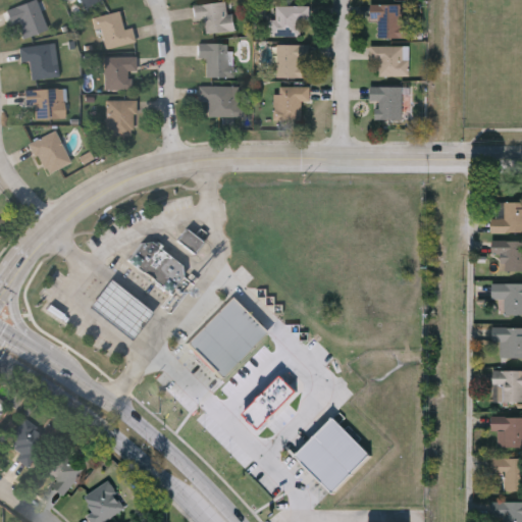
[(39,0),(50,31),(27,39),(23,29),(13,32),(4,6),(22,0),(39,0)]
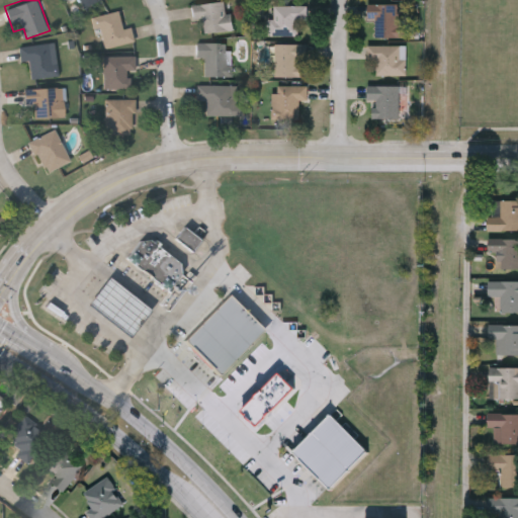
[(108,0),(79,0),(81,8),(108,0)]
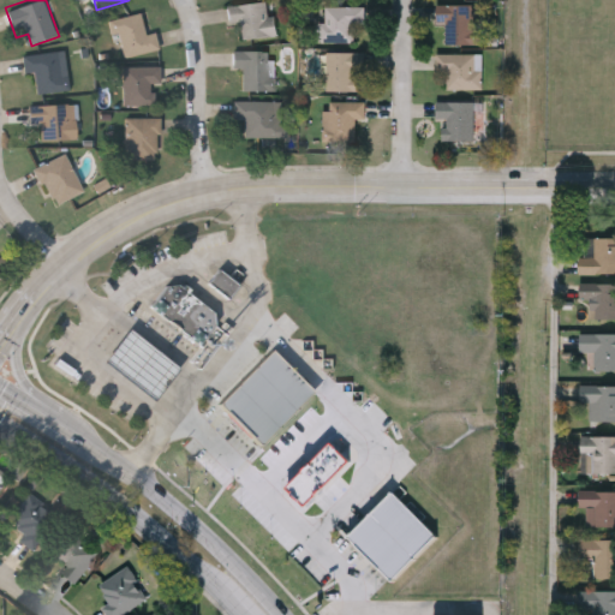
[(242,21),(231,22),(228,3),(255,0),(269,0),(270,13),(276,12),(279,34),(243,37),(242,21)]
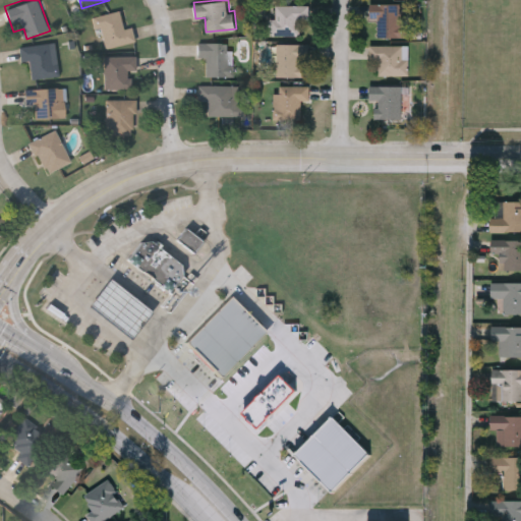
[(380,36),(380,15),(370,15),(370,1),(404,1),(404,36),(380,36)]
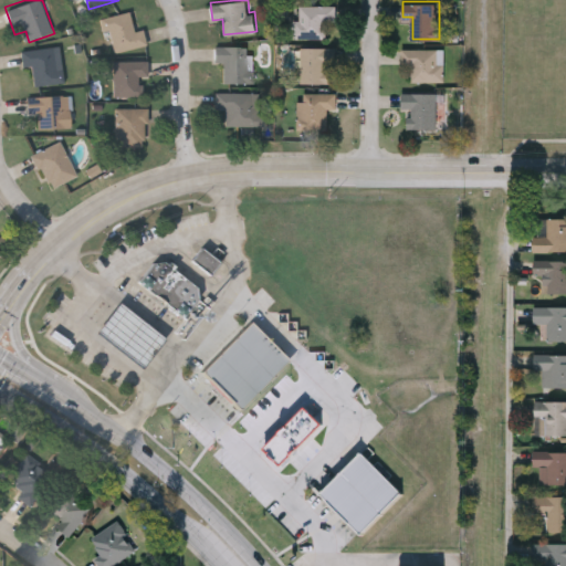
[(327,37),(295,37),(295,18),(300,18),(300,2),(336,2),(336,21),(327,21),(327,37)]
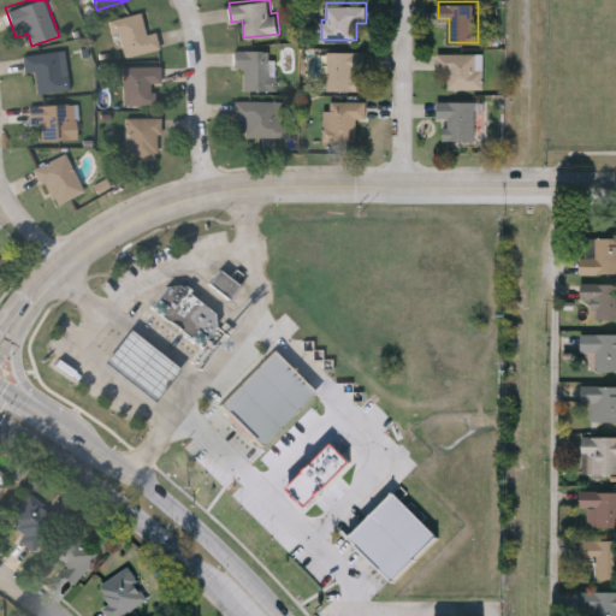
[(114,17),(143,11),(147,33),(158,30),(161,48),(122,55),(114,17)]
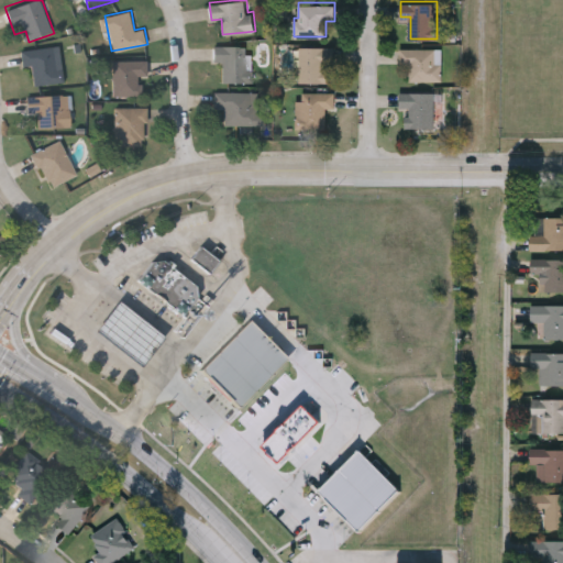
[(65,80),(35,85),(33,64),(24,65),(22,48),(61,44),(65,80)]
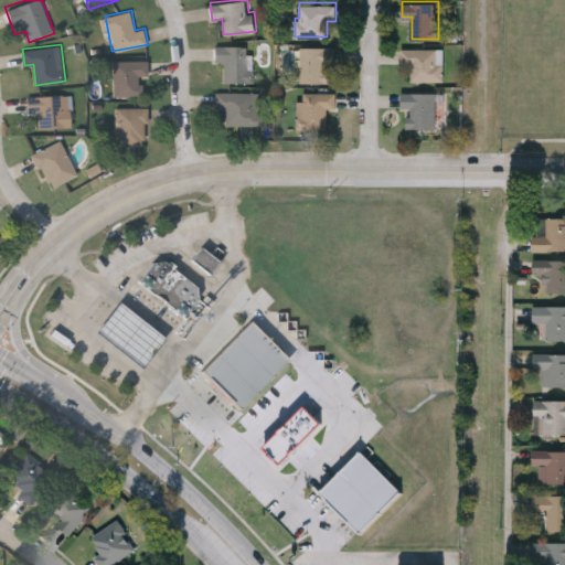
[(253,81),(219,82),(217,45),(252,44),(253,81)]
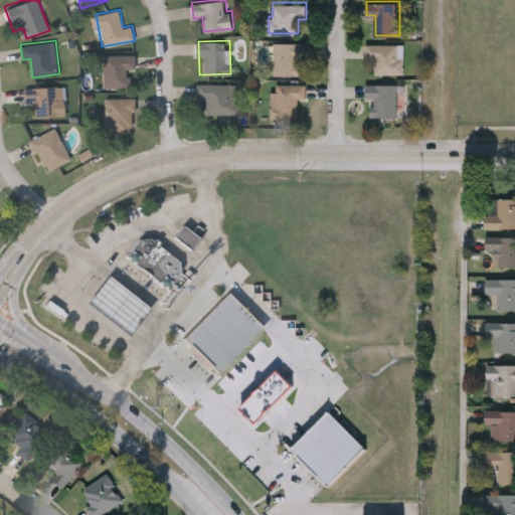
[(275,73),(275,40),(305,40),(305,73),(275,73)]
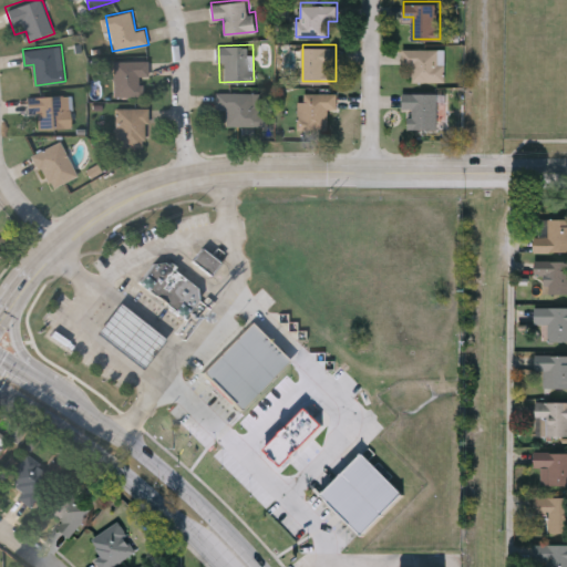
[(413,81),(413,66),(403,66),(403,47),(441,47),(441,62),(445,62),(445,81),(413,81)]
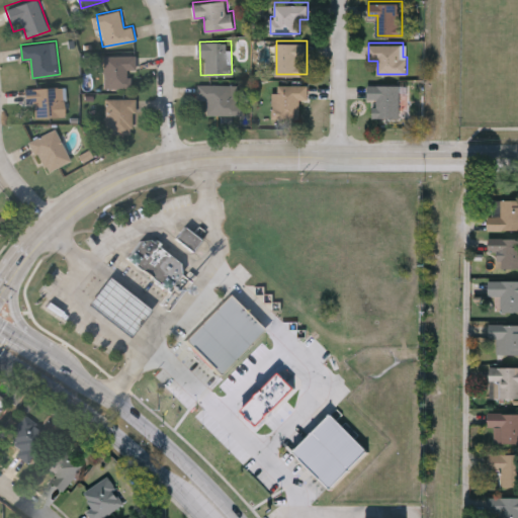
[(134,87),(104,87),(104,55),(134,55),(134,87)]
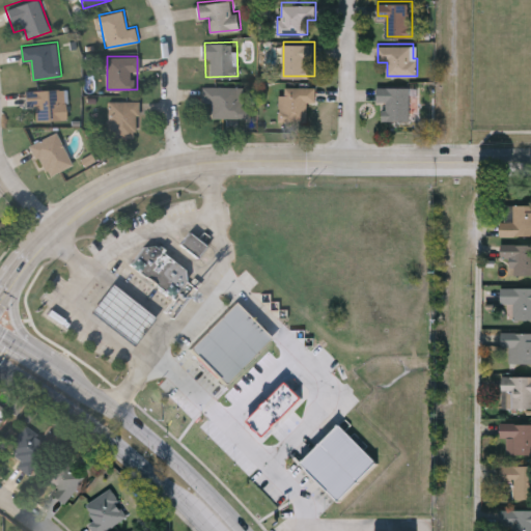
[(279,120),(279,92),(284,92),(284,85),(316,85),(316,101),(307,101),(307,120),(279,120)]
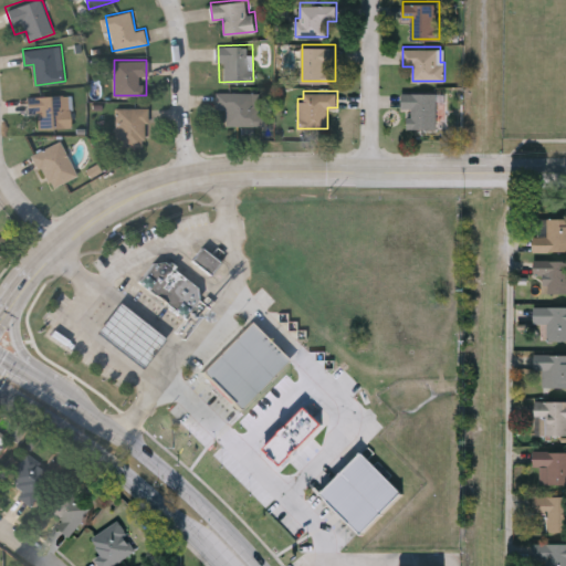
[(227,124),(227,108),(216,108),(216,92),(261,92),(261,113),(265,113),(265,124),(227,124)]
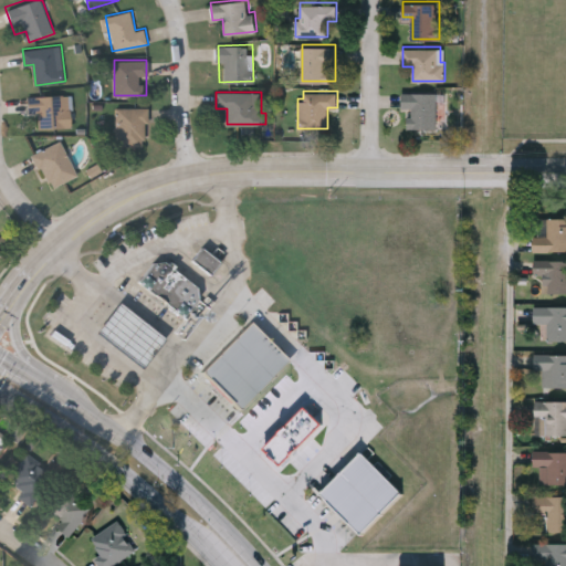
[(438,92),(438,126),(406,126),(406,92),(438,92)]
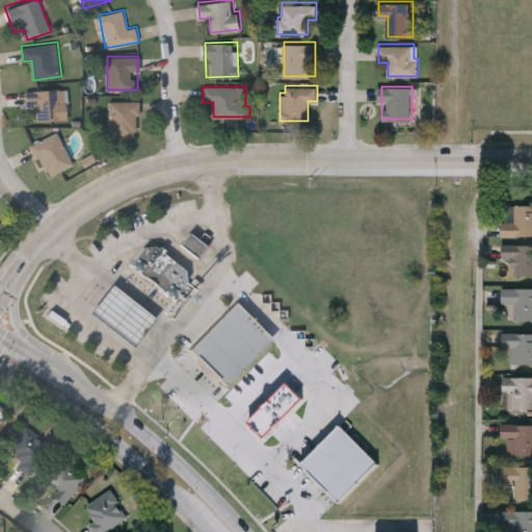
[(36,105),(27,105),(26,90),(65,88),(67,118),(36,121),(36,105)]
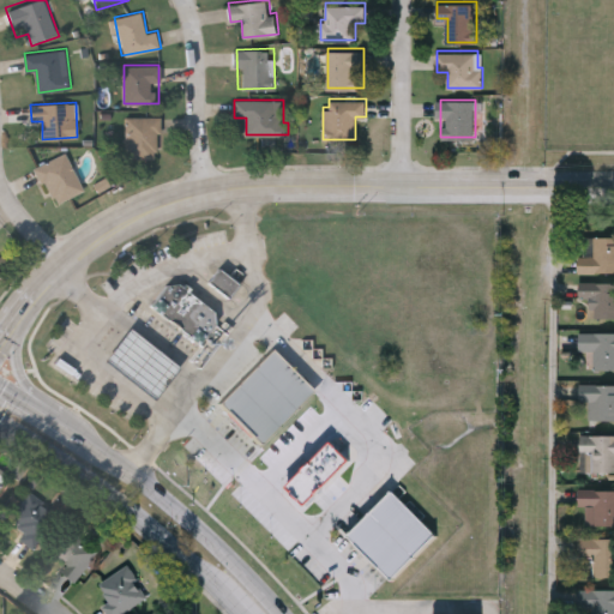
[(127,157),(127,115),(161,115),(161,157),(127,157)]
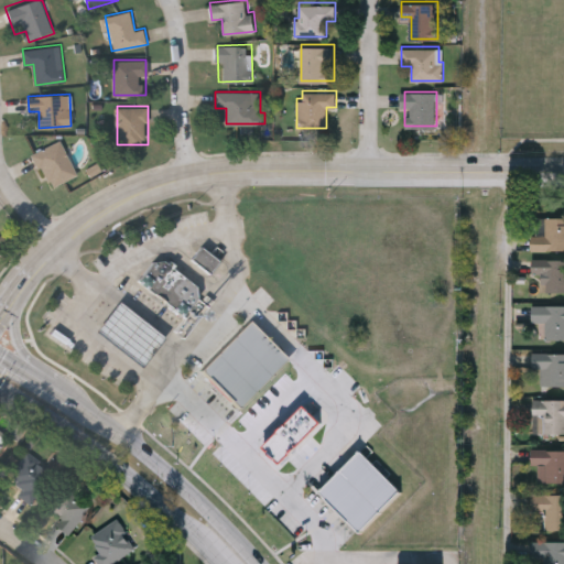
[(50,186),(33,152),(62,139),(77,174),(50,186)]
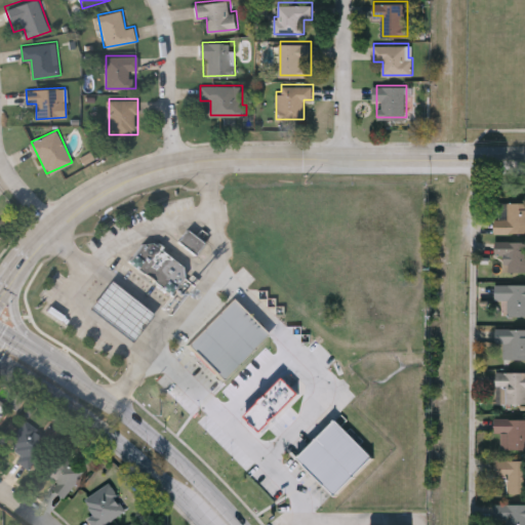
[(524,233),(493,233),(493,202),(524,202),(524,233)]
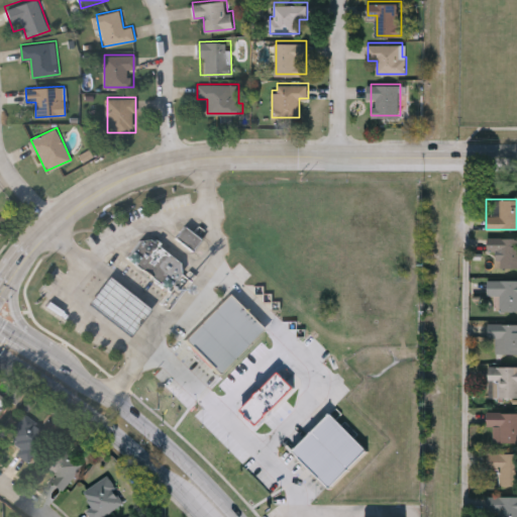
[(201,238),(193,248),(176,235),(184,225),(201,238)]
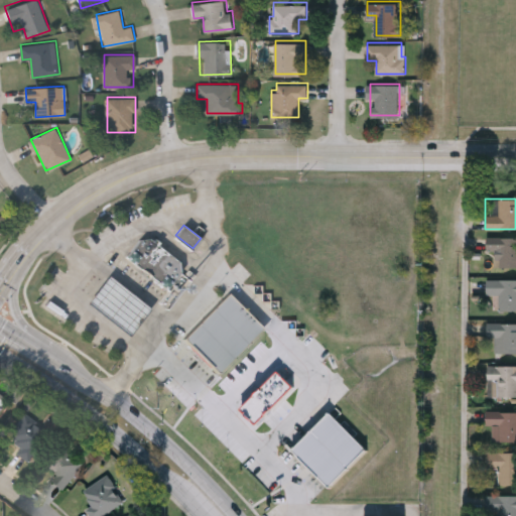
[(166,287),(127,256),(145,234),(184,264),(166,287)]
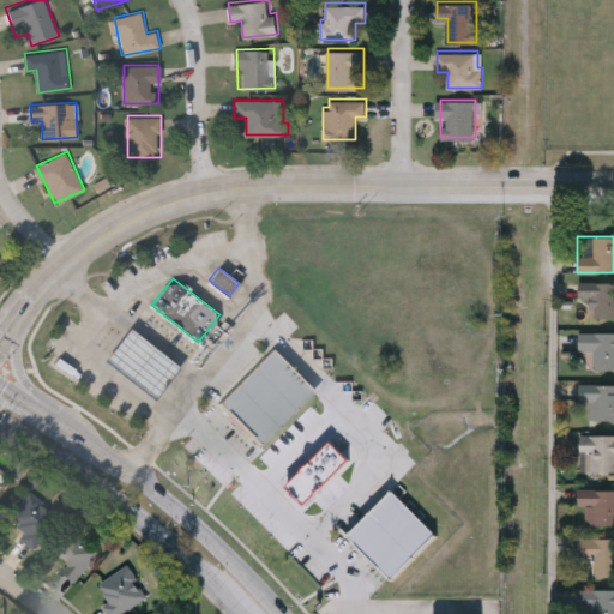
[(613,282),(613,318),(590,318),(590,300),(579,300),(579,282),(613,282)]
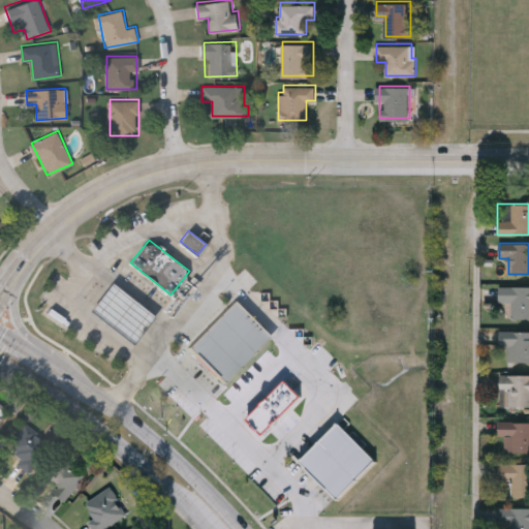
[(133,342),(91,309),(112,282),(154,315),(133,342)]
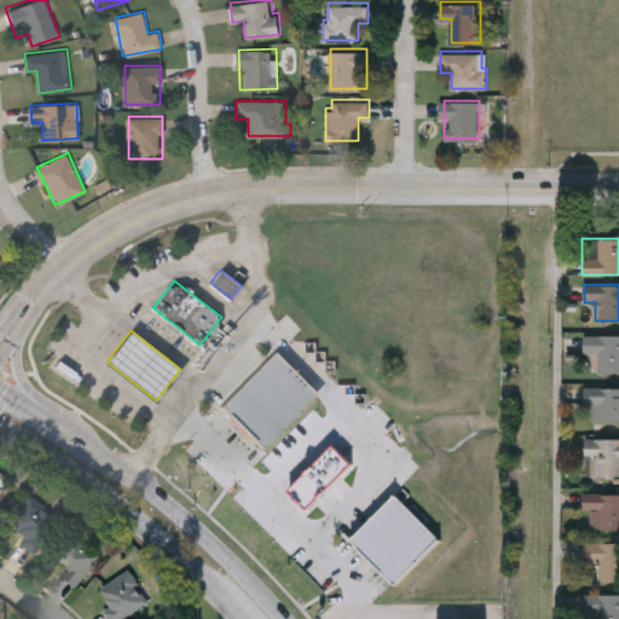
[(618,335),(618,371),(585,371),(585,335),(618,335)]
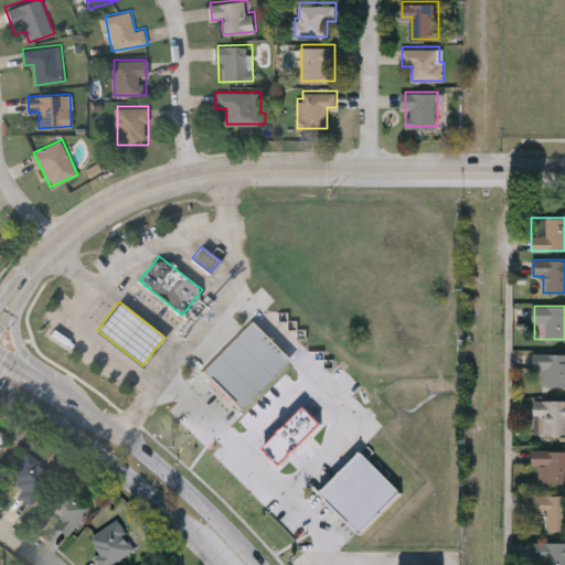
[(253,320),(291,358),(242,408),(203,372),(253,320)]
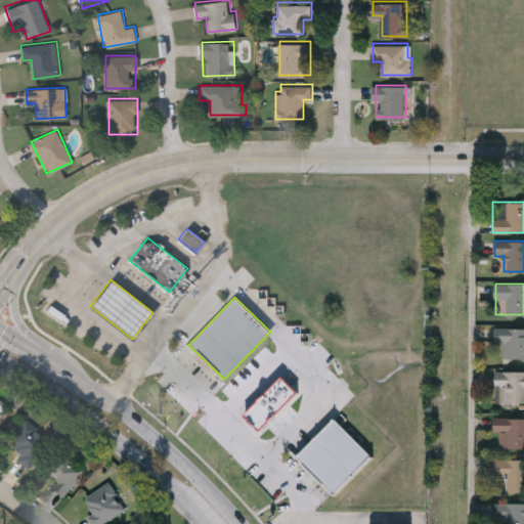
[(494,347),(494,328),(523,328),(523,358),(500,358),(500,347),(494,347)]
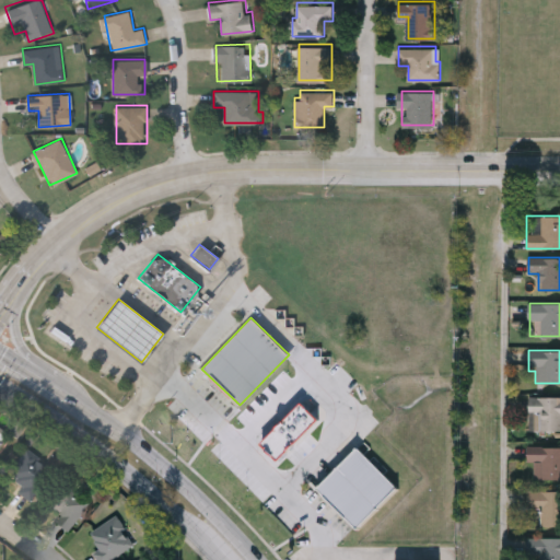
[(528,396),(559,396),(559,430),(528,430),(528,396)]
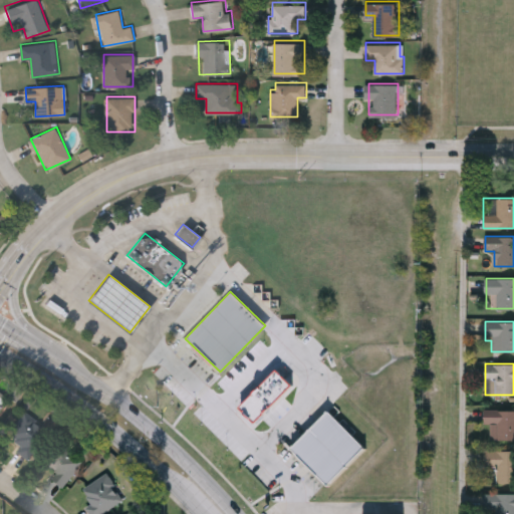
[(278,368),(294,383),(257,422),(242,406),(278,368)]
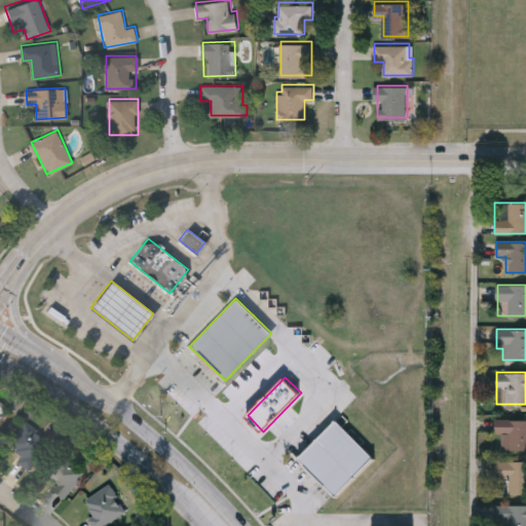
[(495,434),(495,418),(525,418),(525,450),(501,450),(501,434),(495,434)]
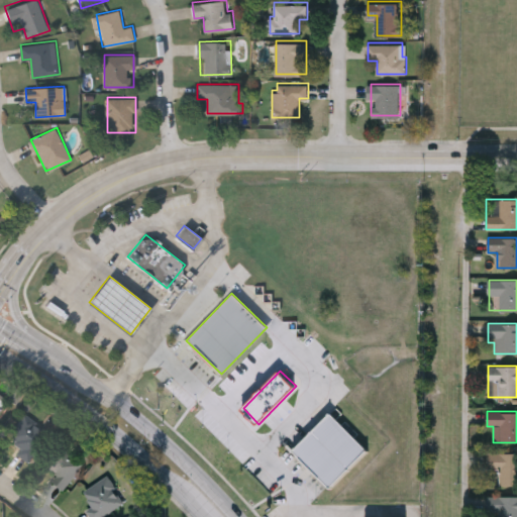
[(332,412),(371,448),(332,488),(294,451),(332,412)]
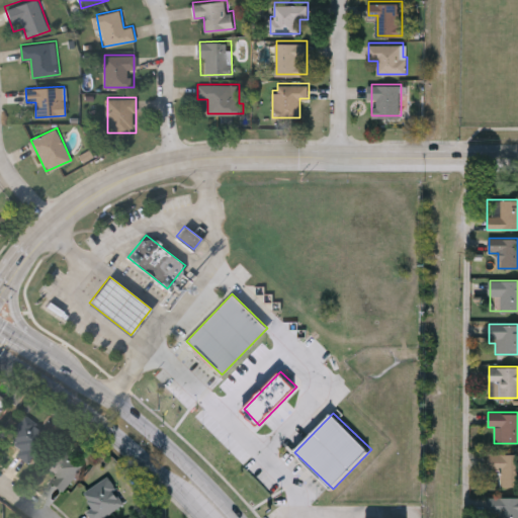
[(25,462),(15,455),(20,448),(5,437),(23,414),(48,432),(25,462)]
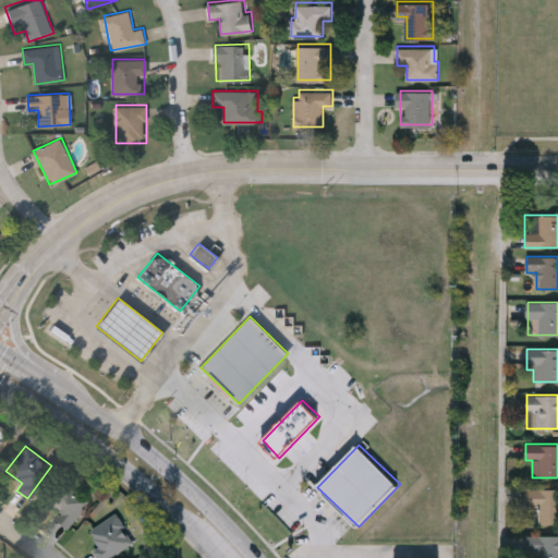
[(70,529),(56,521),(61,511),(46,502),(58,480),(87,496),(70,529)]
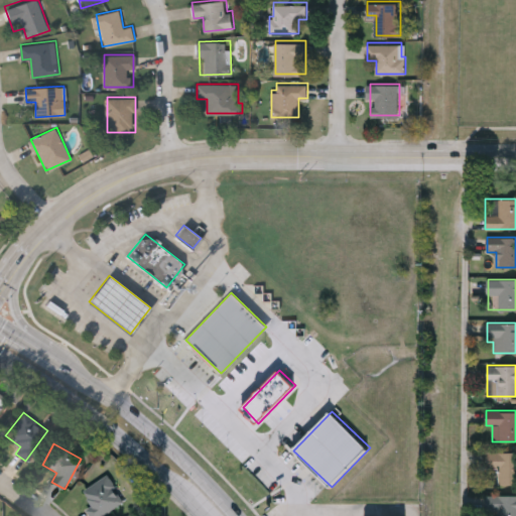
[(515,452),(515,485),(498,485),(498,469),(487,469),(487,452),(515,452)]
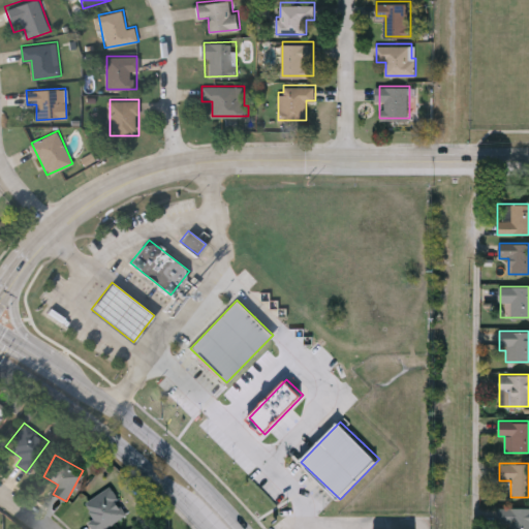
[(92,528),(87,522),(94,517),(85,503),(107,486),(126,511),(102,528),(92,528)]
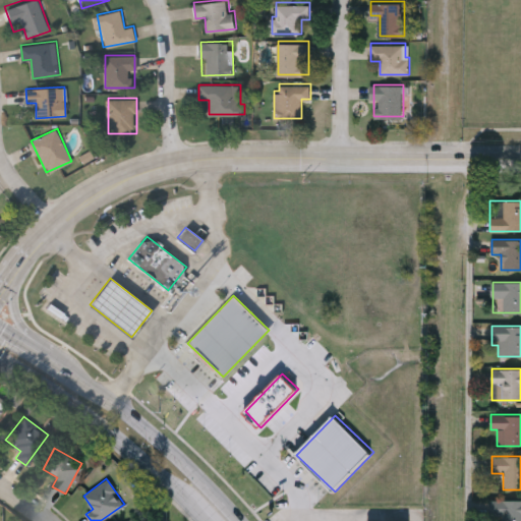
[(520,500),(520,520),(503,520),(503,516),(489,516),(489,500),(520,500)]
